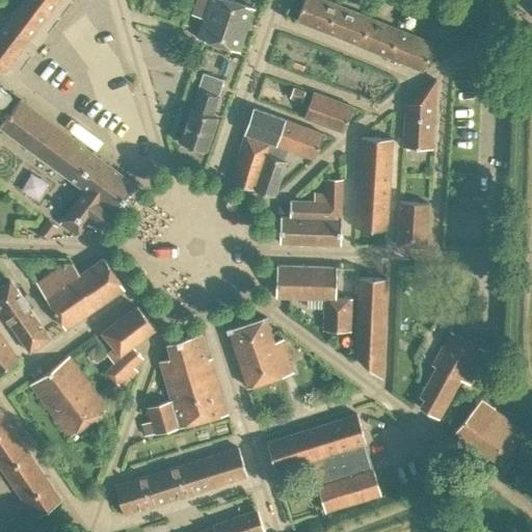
[(24,0),(0,32),(0,70),(4,73),(59,0),(24,0)]
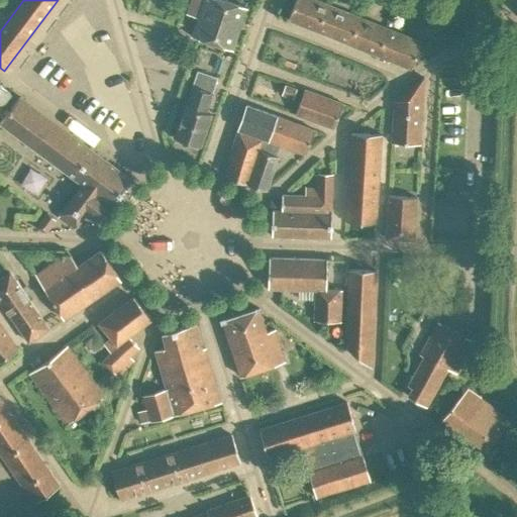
[(191,0),(187,14),(198,18),(192,37),(232,50),(246,7),(223,0),(191,0)]
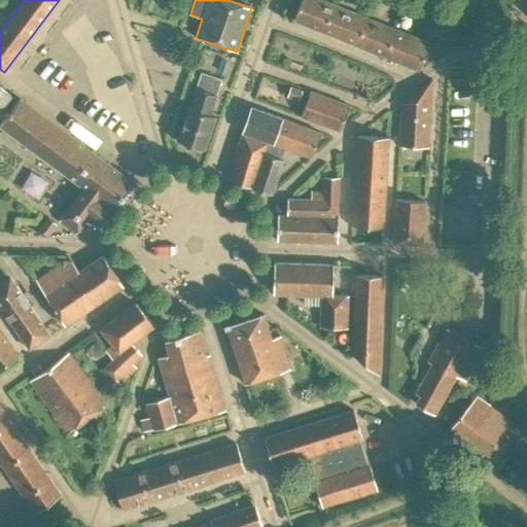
[(321,0),(302,0),(293,21),(322,32),(332,4),(321,0)]
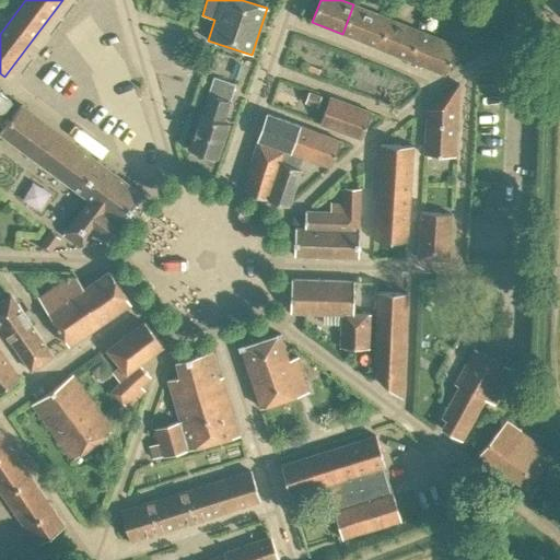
[(353,4),(342,34),(378,48),(391,20),(353,4)]
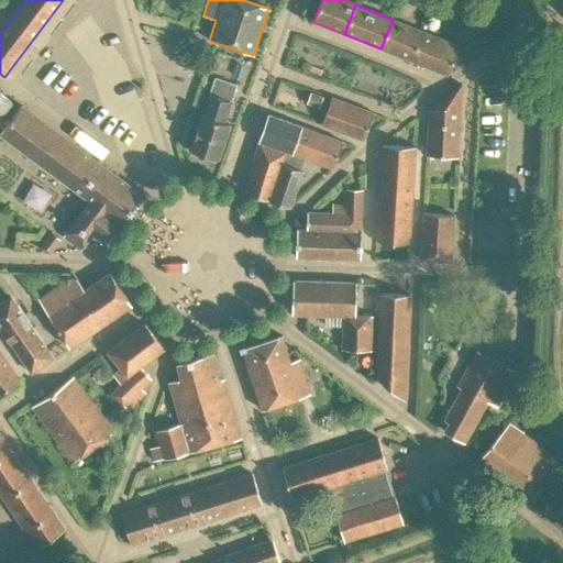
[(393,20),(381,48),(410,61),(422,31),(393,20)]
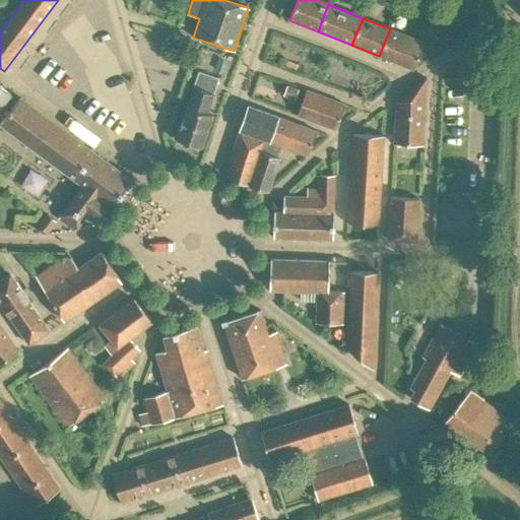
[(390,28),(379,56),(413,70),(425,43),(390,28)]
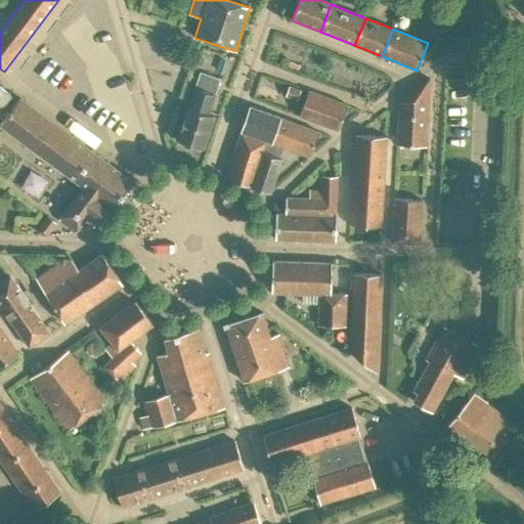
[(195,88),(197,88),(189,107),(188,107),(177,140),(203,148),(214,116),(209,114),(220,79),(201,72),(195,88)]
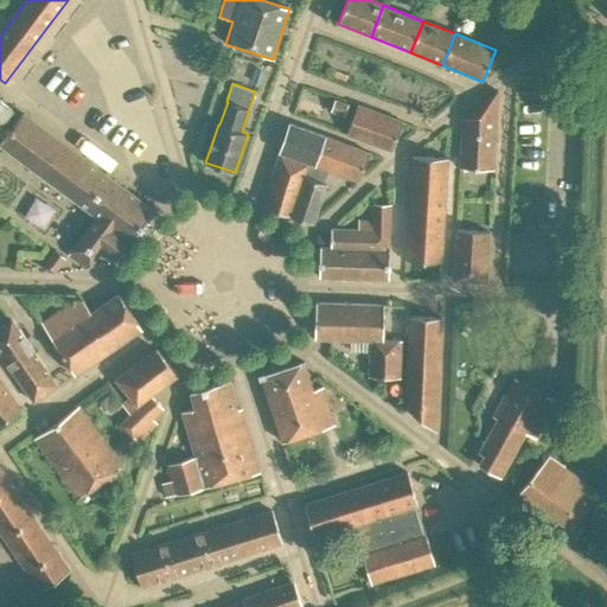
[(464,119),(460,168),(492,170),(497,91),(464,119)]
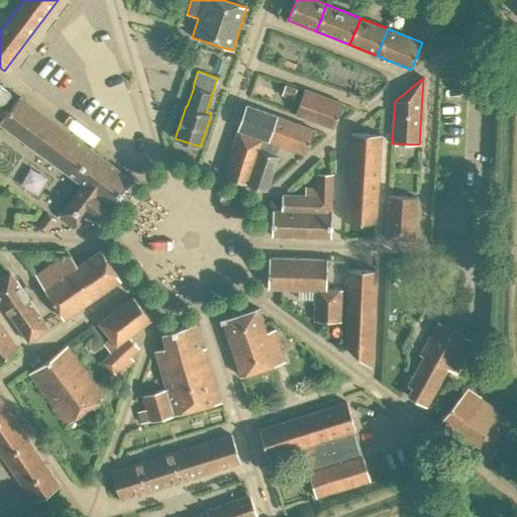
[(0,106),(10,93),(0,85),(0,106)]
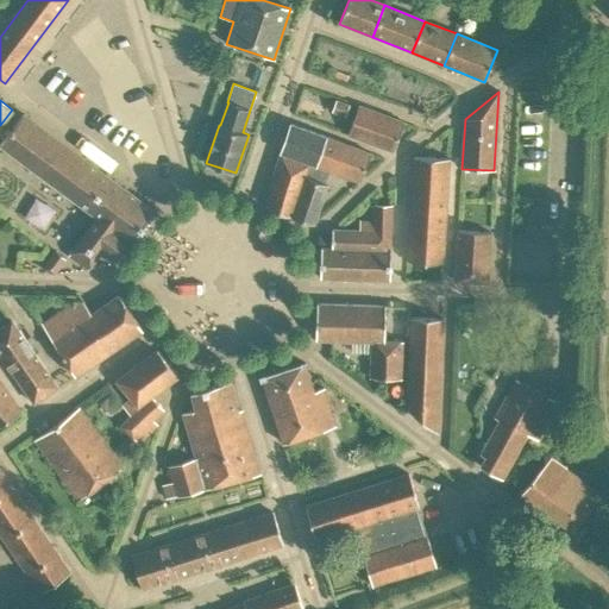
[(350,105),(336,100),(332,112),(345,117),(350,105)]
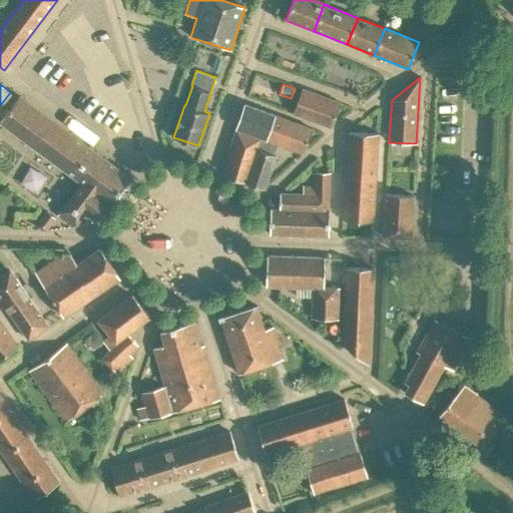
[(302,89),(293,113),(332,127),(341,103),(302,89)]
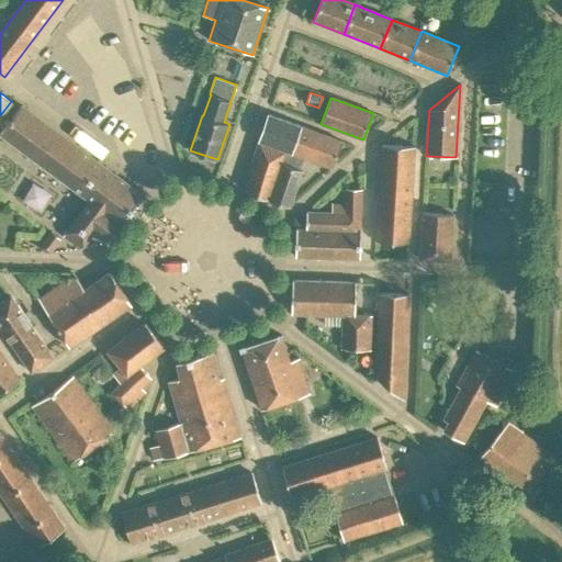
[(0,133),(90,200),(64,236),(81,249),(93,233),(107,243),(142,194),(97,161),(21,105),(0,133)]
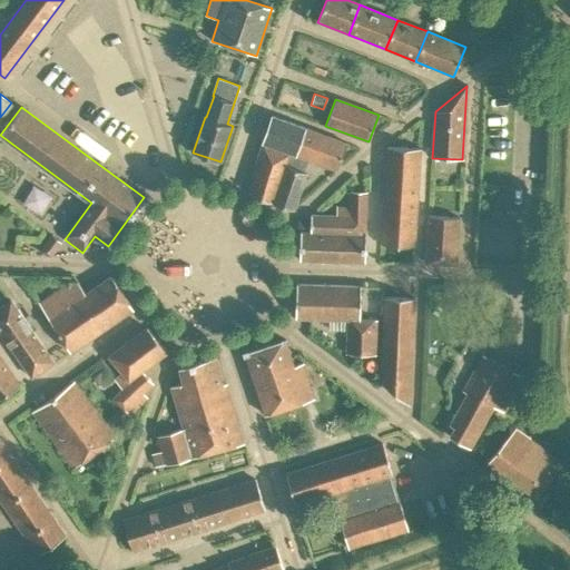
[(290,154),(302,157),(337,170),(347,144),(272,116),(263,145),(290,154)]
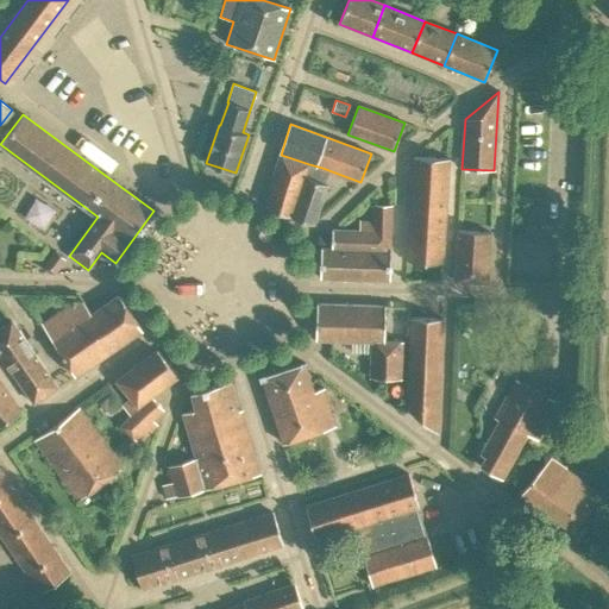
[(309,164),(281,155),(264,206),(290,218),(309,164)]
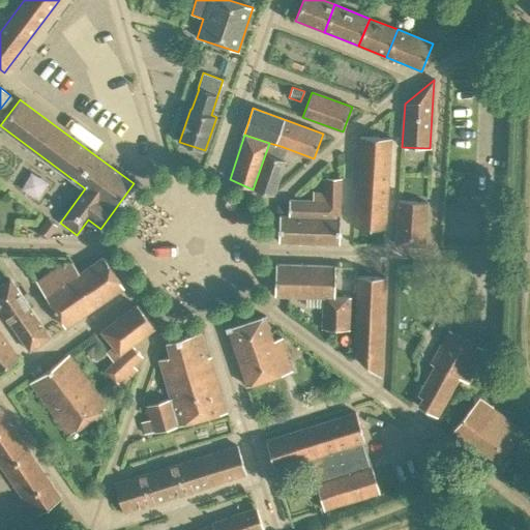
[(357,182),(388,184),(391,139),(360,137),(357,182)]
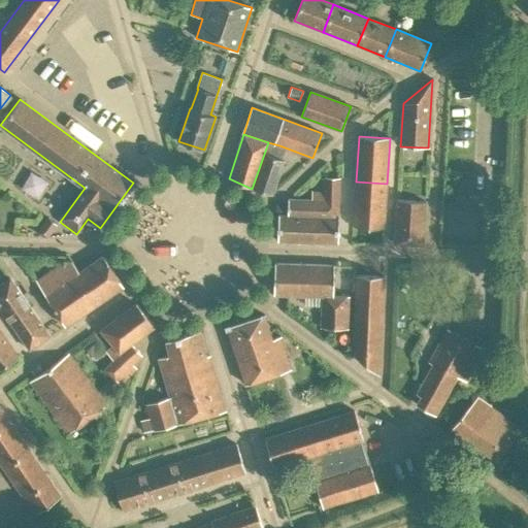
[(275,158),(279,145),(268,142),(252,189),(272,195),(284,160),(275,158)]
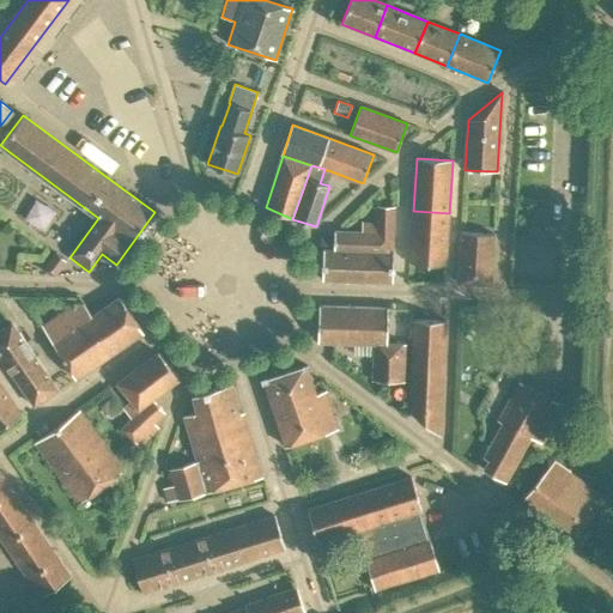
[(393,252),(394,206),(377,206),(376,223),(362,223),(362,232),(334,231),(334,249),(323,249),(323,258),(322,280),(393,281),(394,252),(393,252)]
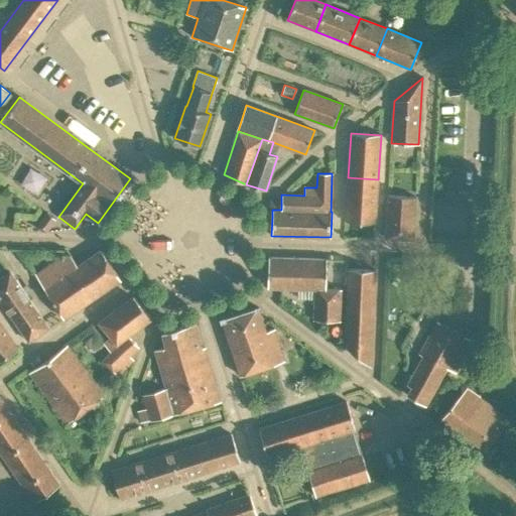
[(348,177),(345,222),(375,223),(378,179),(348,177)]
